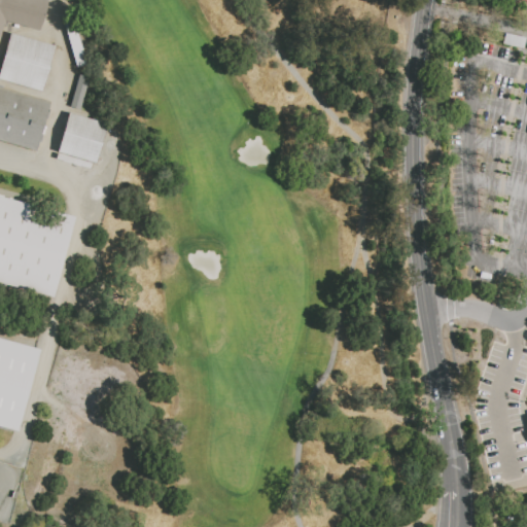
[(0,0),(44,0),(48,1),(39,34),(4,25),(0,39),(0,0)]
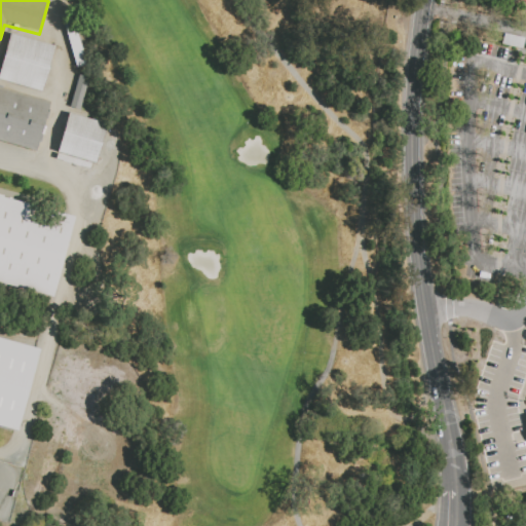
[(62,22),(75,67),(85,64),(73,19),(62,22)]
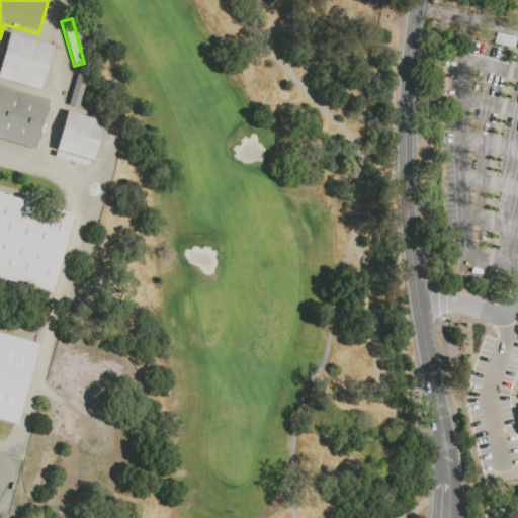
[(0,68),(10,33),(54,46),(40,92),(0,79),(0,68)]
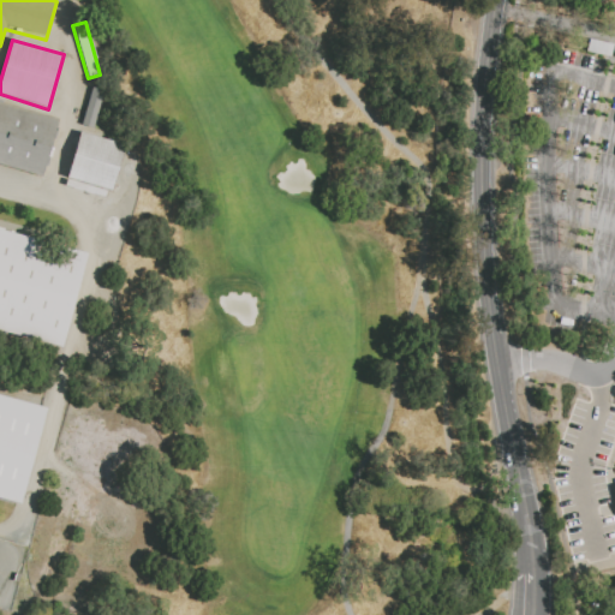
[(95,90),(102,93),(93,129),(85,126),(95,90)]
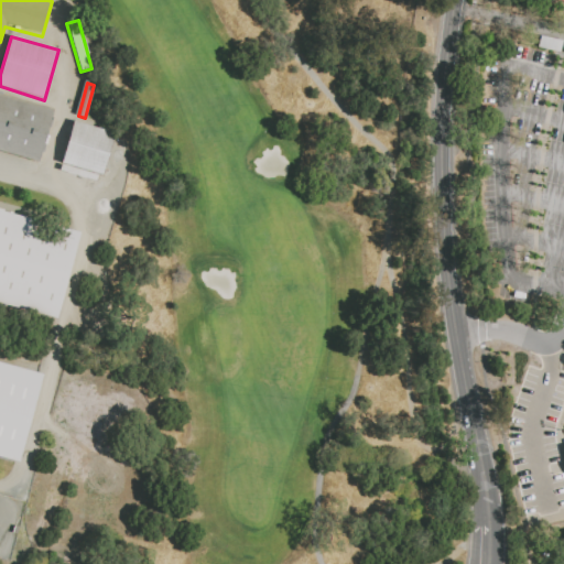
[(0,94),(53,110),(38,164),(0,152),(0,94)]
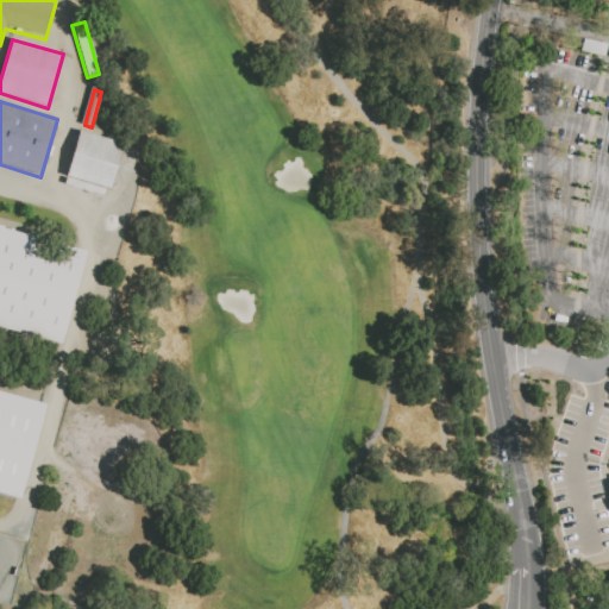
[(81,135),(123,146),(112,189),(69,179),(81,135)]
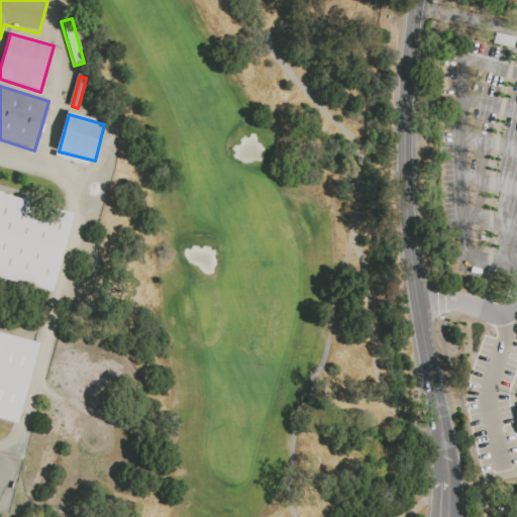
[(0,198),(0,274),(46,287),(66,216),(0,198)]
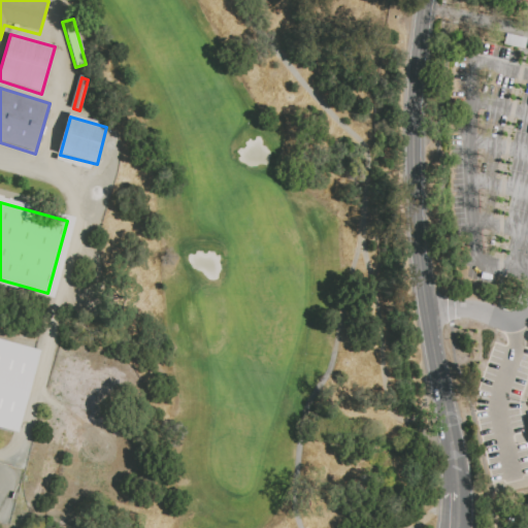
[(0,343),(37,354),(18,428),(0,423),(0,343)]
